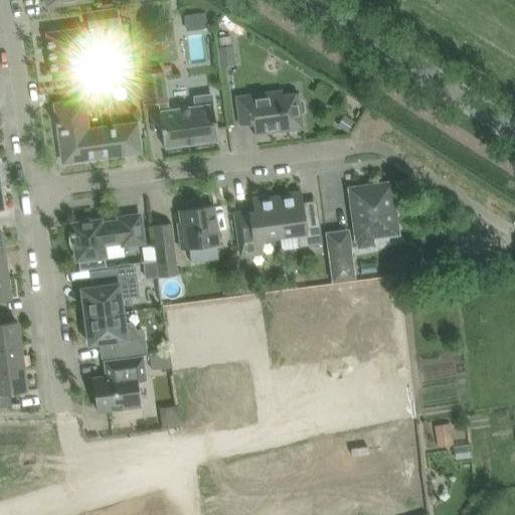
[(200,13),(184,16),(186,31),(203,29),(207,28),(205,13),(200,13)]
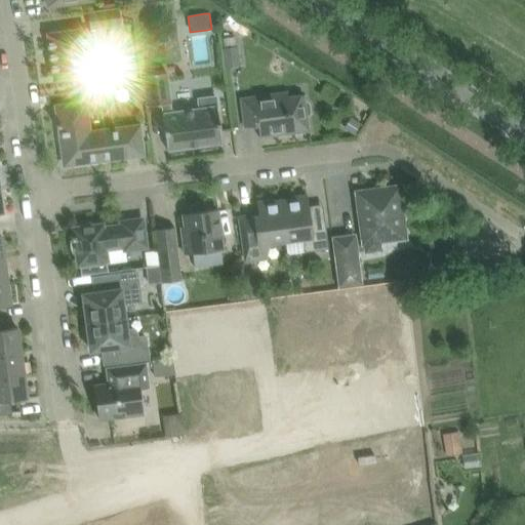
[(85,29),(48,34),(54,81),(91,76),(86,31),(85,29)]
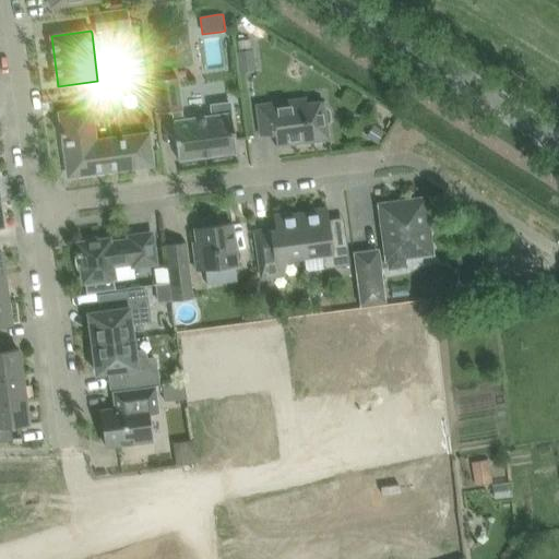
[(239,72),(257,70),(254,50),(237,52),(239,72)]
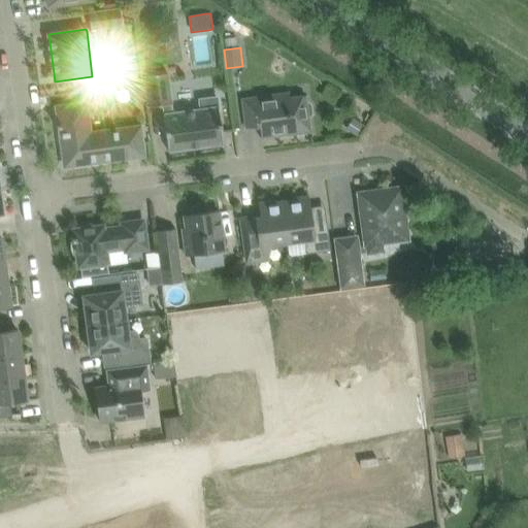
[(172,113),(171,104),(167,73),(144,76),(149,107),(163,105),(165,114),(163,114),(168,152),(223,143),(217,97),(199,100),(201,109),(172,113)]
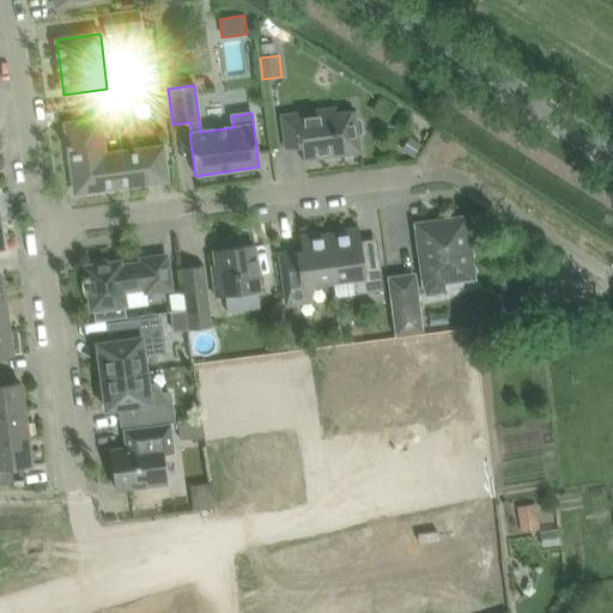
[(153,116),(170,114),(168,97),(151,99),(153,116)]
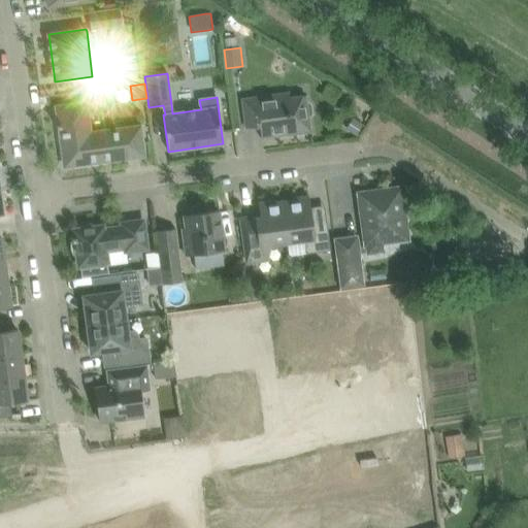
[(290,98),(289,93),(242,99),(245,128),(260,127),(261,138),(310,132),(308,117),(311,113),(309,105),(306,103),(305,96),(290,98)]
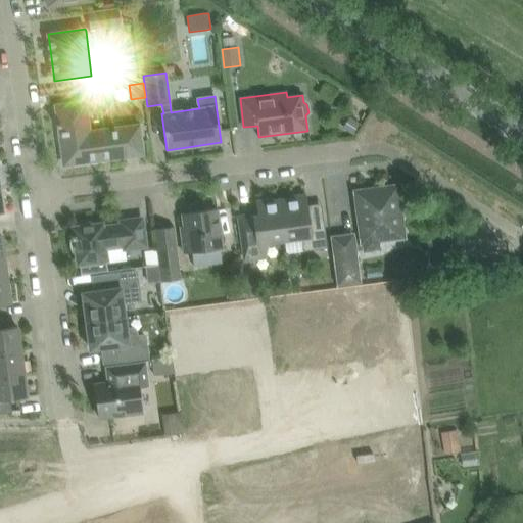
[(88,133),(84,103),(57,107),(59,124),(56,124),(59,145),(62,144),(64,154),(68,154),(68,155),(73,158),(74,157),(74,162),(88,160),(88,164),(97,162),(97,159),(141,153),(138,127),(88,133)]
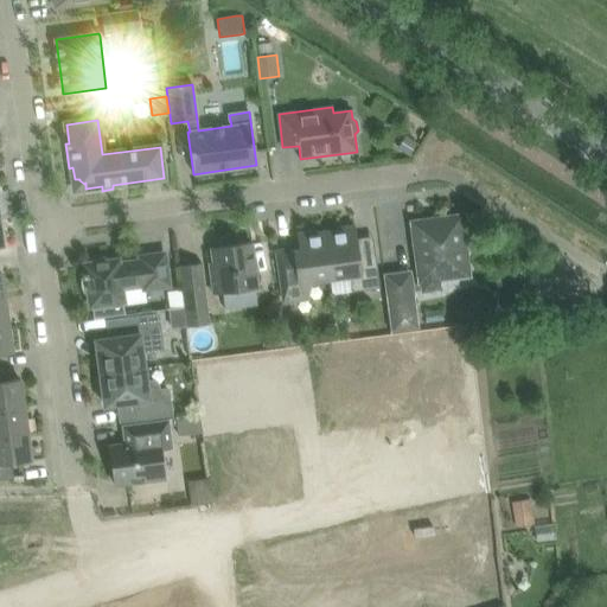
[(407,138),(400,149),(409,155),(417,144),(407,138)]
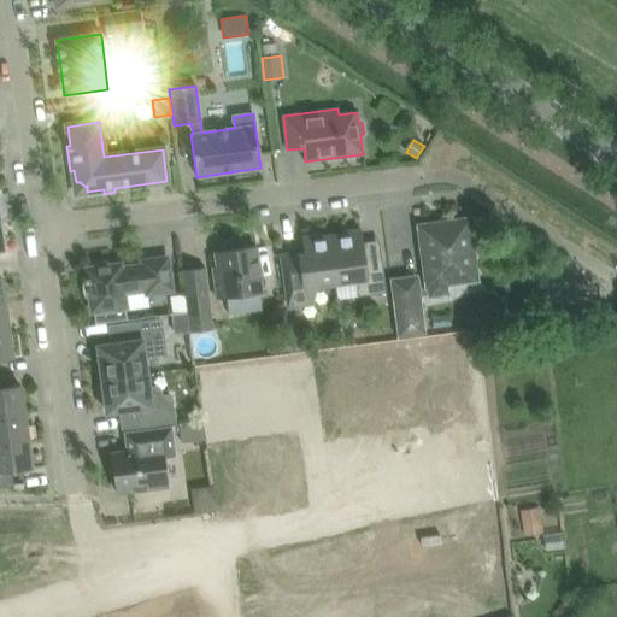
[(448,294),(447,286),(477,281),(475,260),(477,257),(476,247),(472,244),(469,218),(417,224),(425,288),(428,288),(429,297),(448,294)]
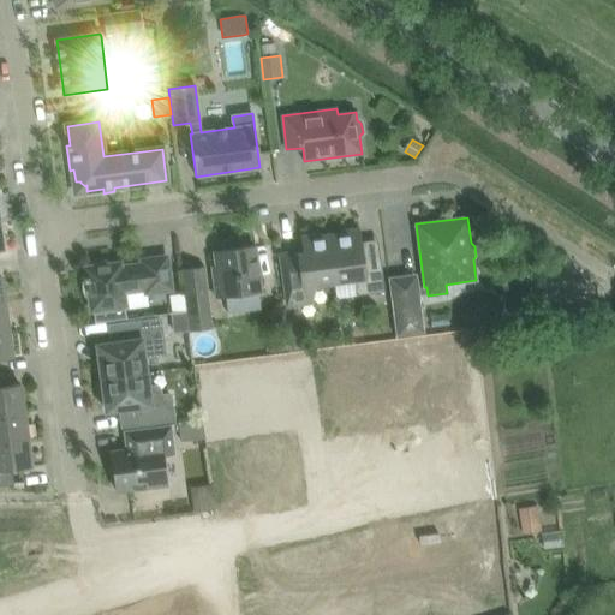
[(364,260),(360,228),(342,231),(344,234),(329,236),(335,281),(354,279),(357,296),(386,292),(381,258),(364,260)]
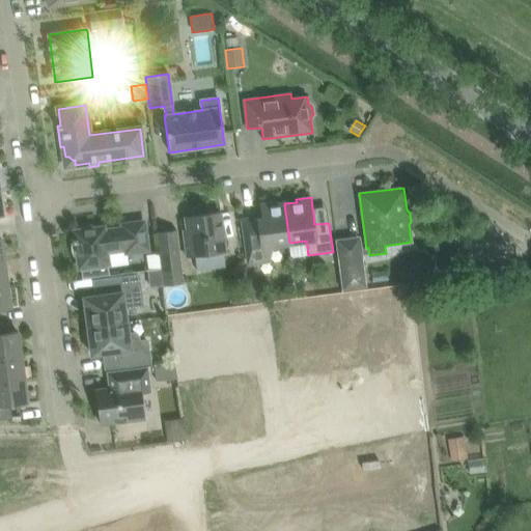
[(275,204),(275,202),(259,203),(261,218),(243,220),(248,263),(270,260),(274,245),(289,243),(284,203),(275,204)]
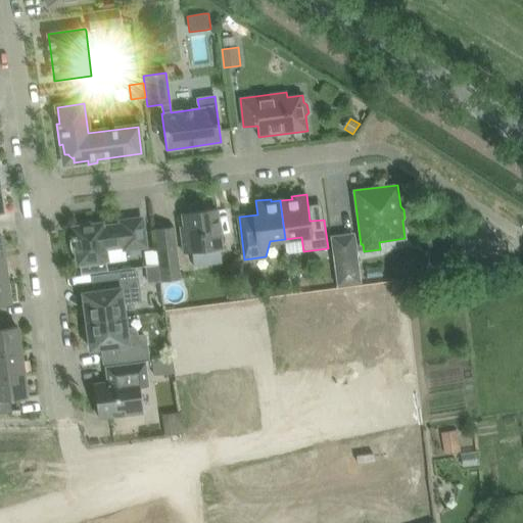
[(184,252),(223,247),(220,229),(217,208),(182,214),(184,226),(180,226),(184,252)]
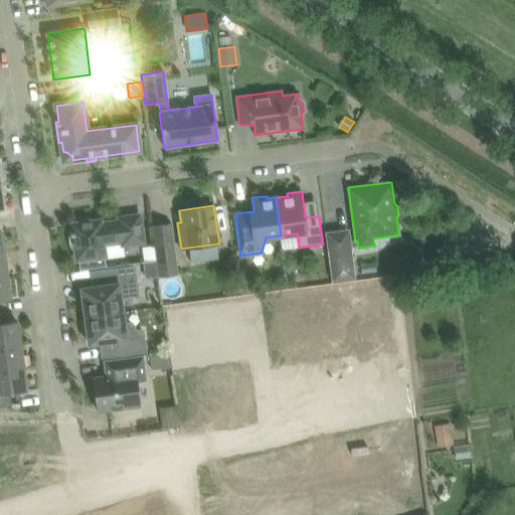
[(73,231),(69,231),(70,236),(69,239),(70,244),(72,248),(75,247),(77,260),(79,259),(80,271),(107,268),(105,255),(104,244),(123,241),(123,245),(143,243),(139,215),(120,218),(120,221),(104,224),(103,217),(93,219),(88,218),(83,219),(79,220),(79,223),(72,224),(73,231)]
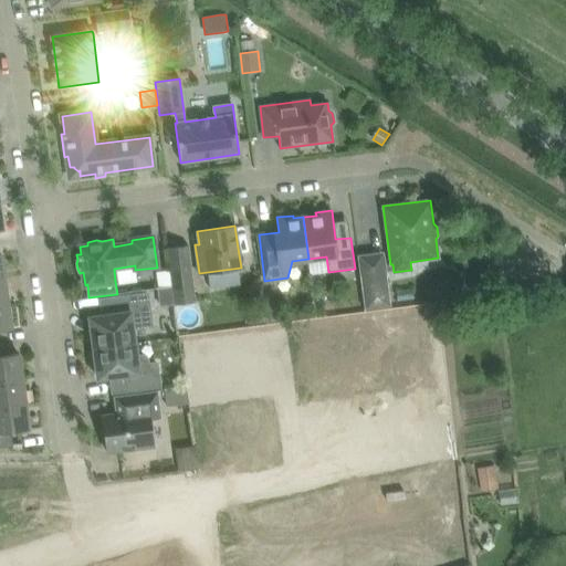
[(175,305),(196,302),(188,244),(167,248),(175,305)]
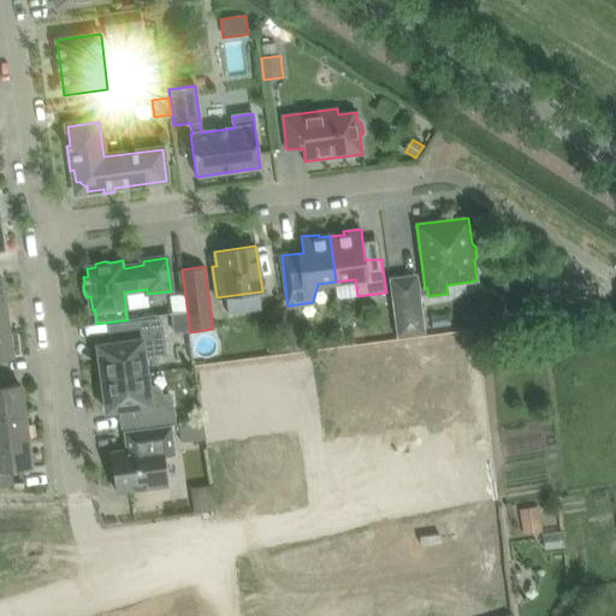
[(516,308),(529,307),(527,289),(514,290),(516,308)]
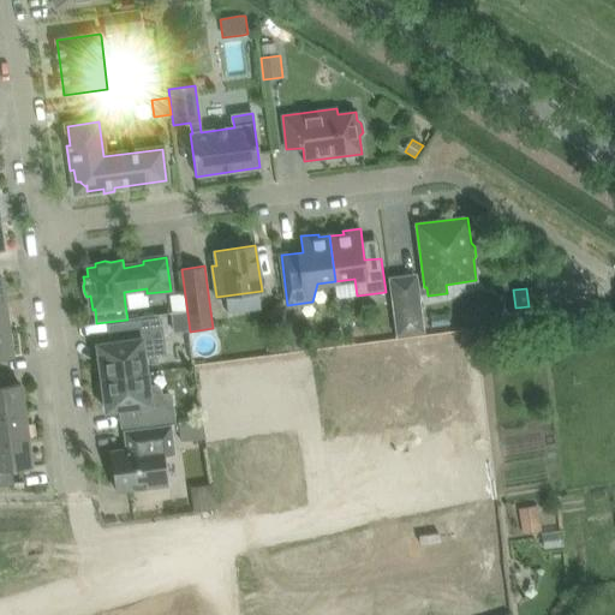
[(396,336),(425,332),(419,294),(392,298),(396,336)]
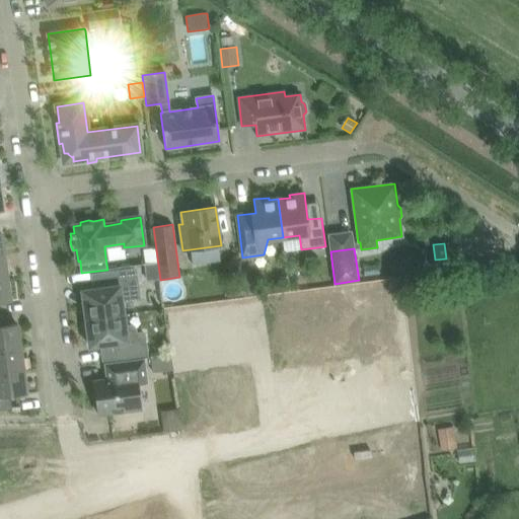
[(83,301),(80,305),(82,312),(85,315),(85,318),(124,313),(122,300),(131,299),(130,291),(138,290),(135,269),(100,274),(102,288),(82,291),(83,301)]
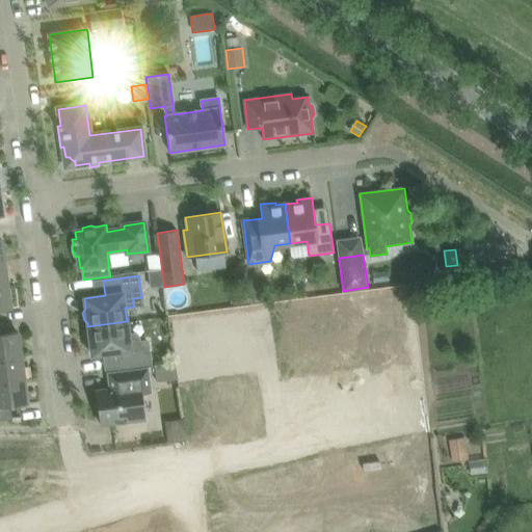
[(0,310),(10,310),(7,285),(0,286),(0,310)]
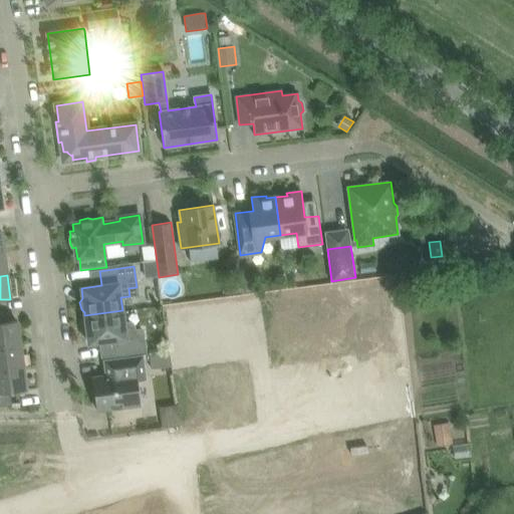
[(384,282),(372,284),(373,292),(386,291),(384,282)]
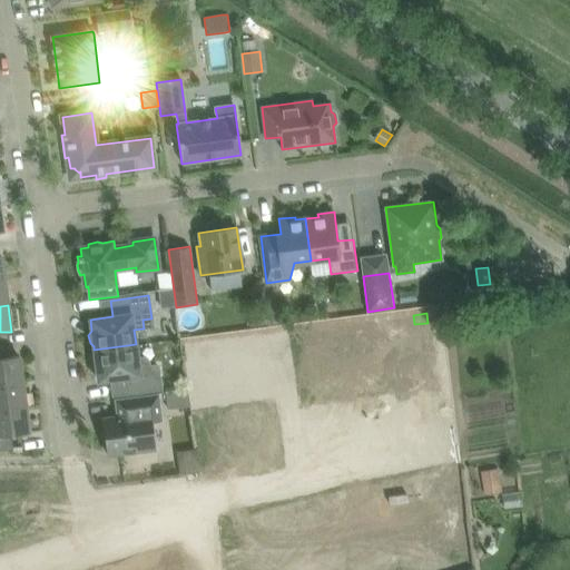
[(413,315),(400,317),(401,326),(414,324),(413,315)]
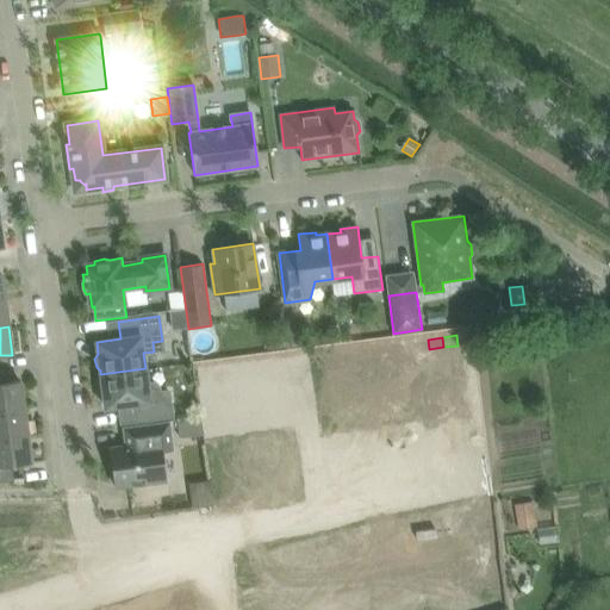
[(412,341),(398,342),(399,353),(414,350),(412,341)]
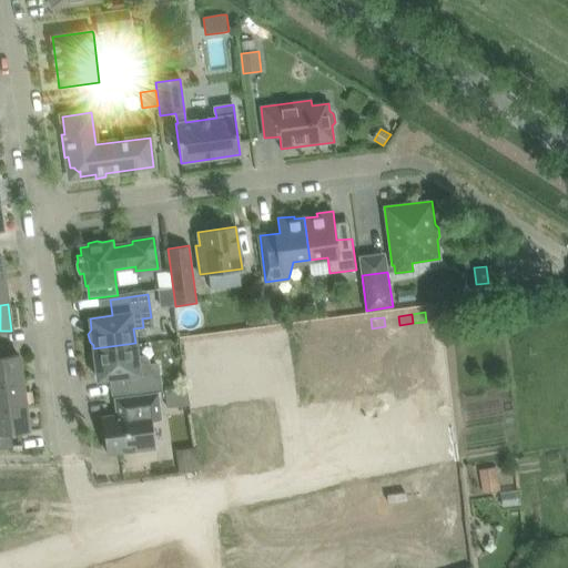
[(371,318),(357,321),(358,330),(372,328),(371,318)]
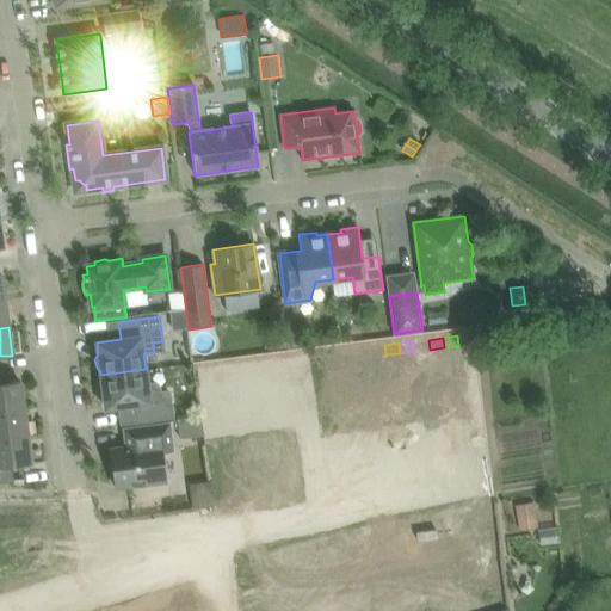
[(322,346),(308,349),(310,357),(325,355),(322,346)]
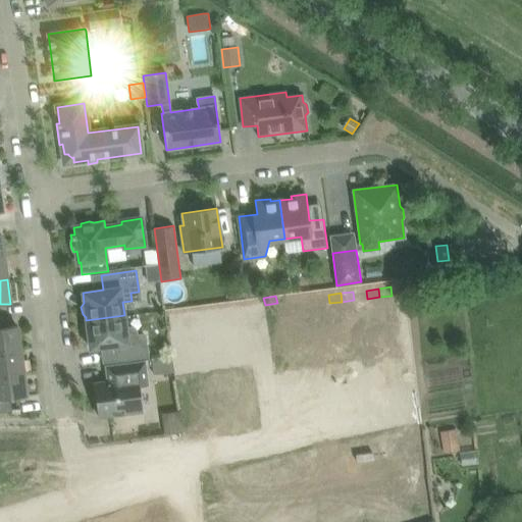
[(315,297),(303,298),(304,306),(316,305),(315,297)]
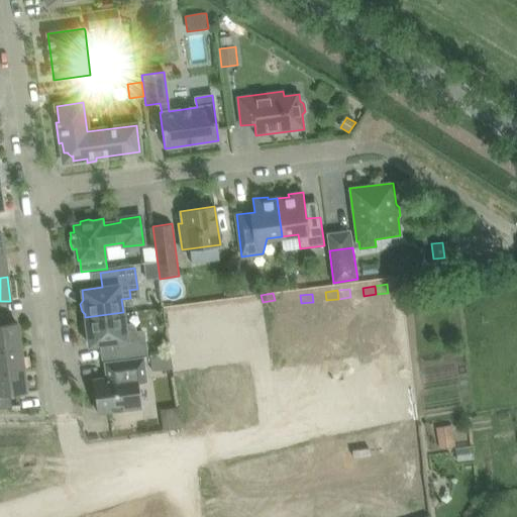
[(300,295),(287,297),(289,305),(301,303),(300,295)]
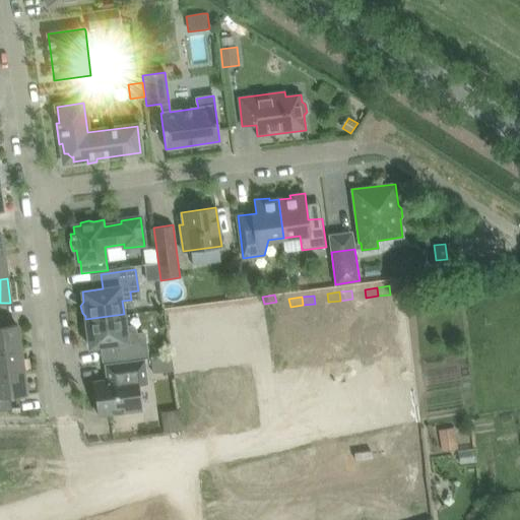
[(86,323),(83,326),(84,334),(88,337),(89,347),(102,346),(111,345),(113,359),(146,354),(144,333),(136,335),(135,326),(126,327),(124,314),(85,319),(86,323)]
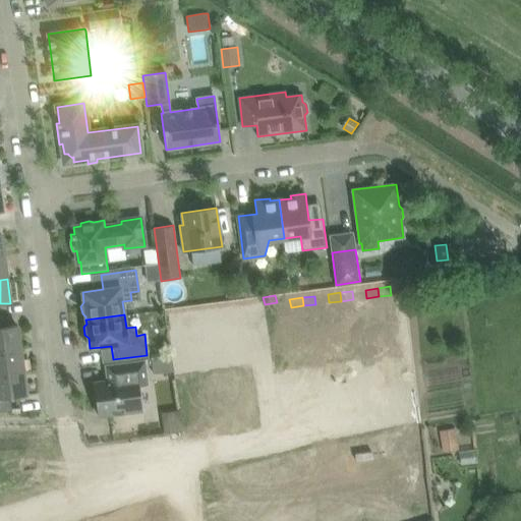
[(400,314),(381,317),(387,356),(405,354),(400,314)]
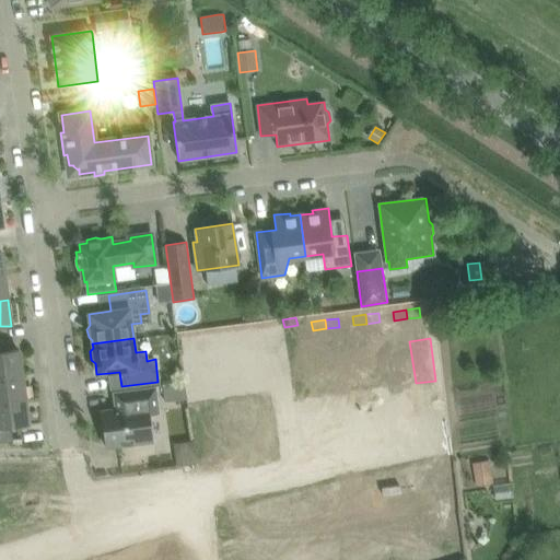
[(4,351),(2,339),(0,339),(0,377),(22,375),(19,349),(4,351)]
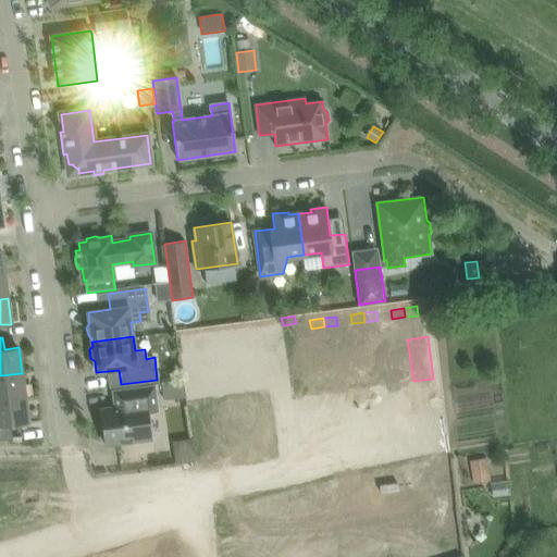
[(407,339),(388,342),(393,383),(413,381),(407,339)]
